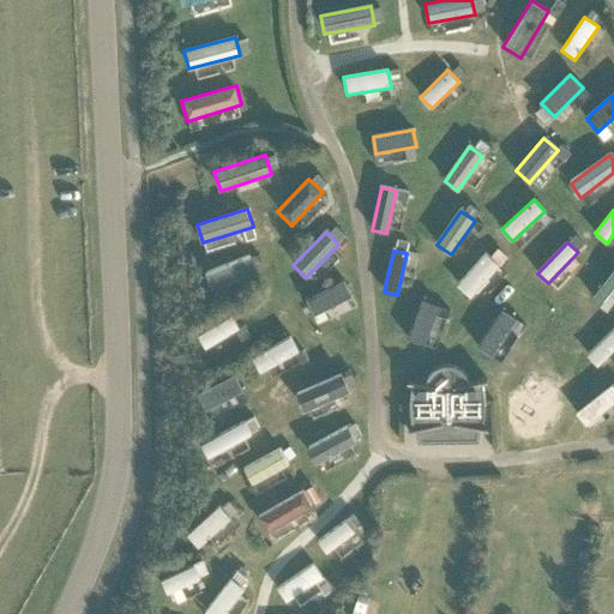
[(486,254),(458,287),(470,298),(499,265),(486,254)]
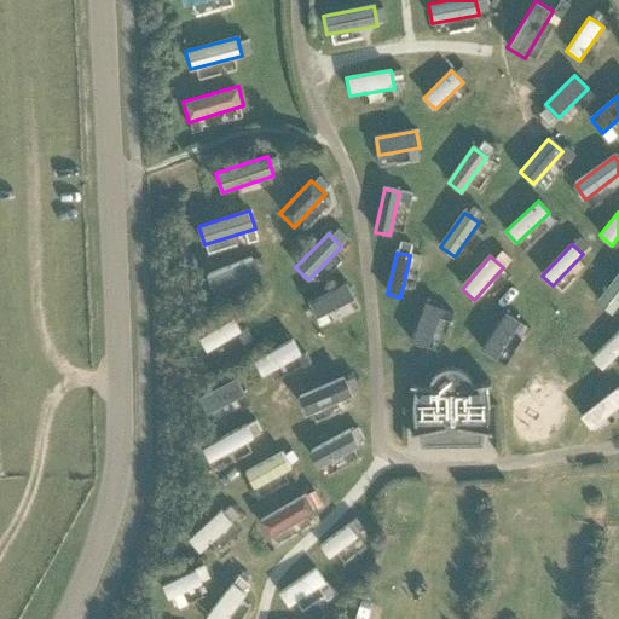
[(258,276),(252,259),(207,275),(213,291),(258,276)]
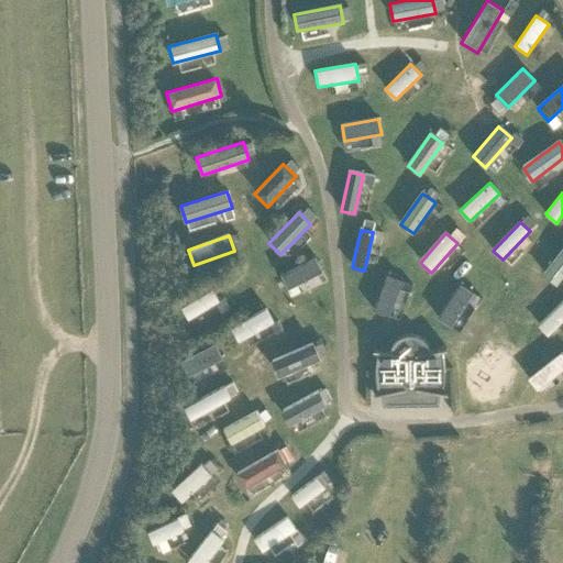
[(562,278),(562,246),(543,275),(558,286),(562,278)]
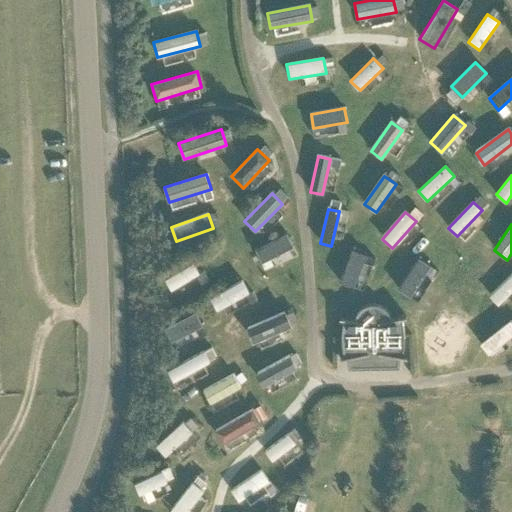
[(293,248),(287,235),(255,250),(261,263),(293,248)]
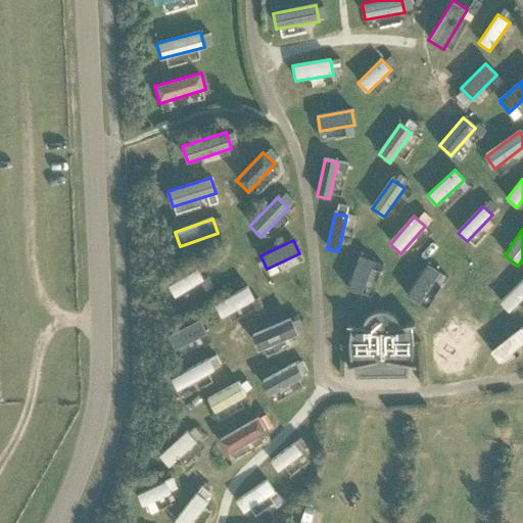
[(375,263),(360,256),(348,289),(364,294),(375,263)]
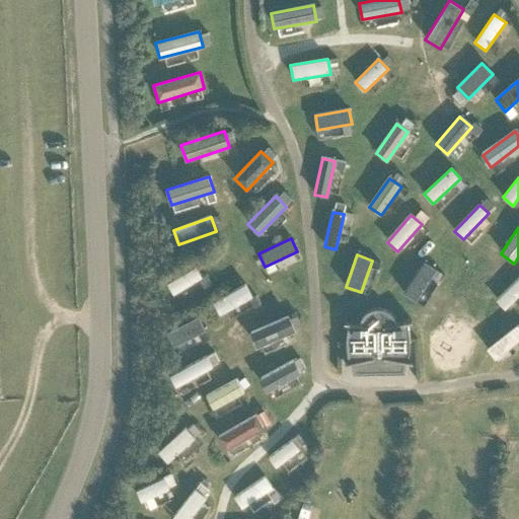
[(437,272),(425,264),(403,293),(416,302),(437,272)]
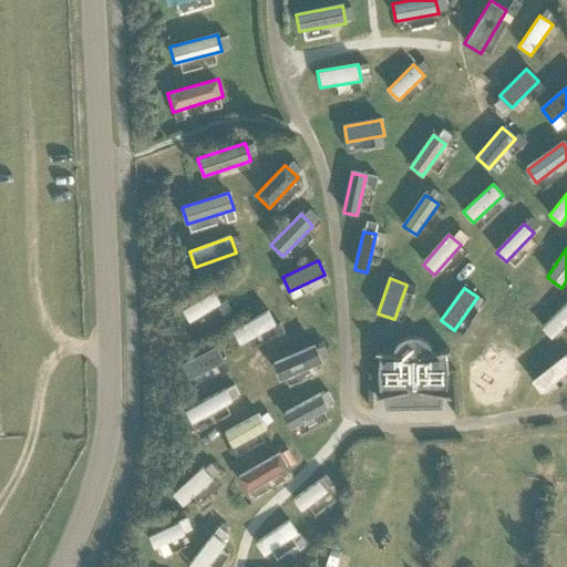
[(468,330),(490,296),(482,291),(460,325),(468,330)]
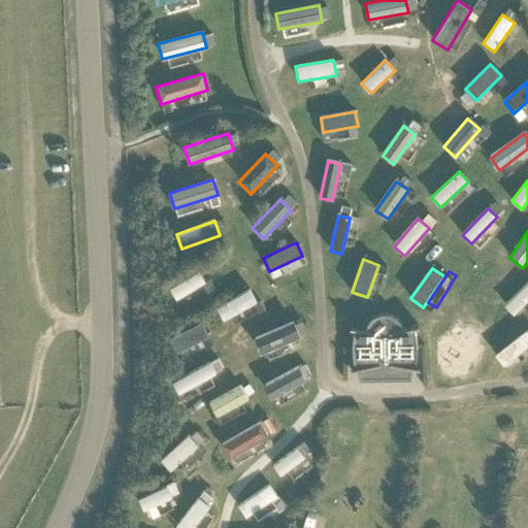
[(205,284),(199,272),(170,289),(176,300),(205,284)]
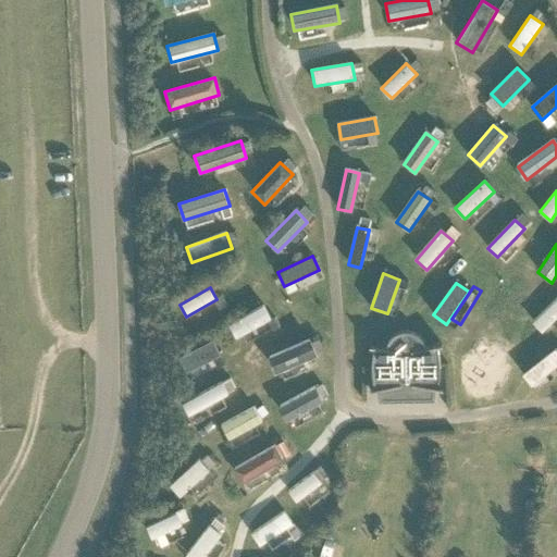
[(556,318),(556,297),(532,323),(543,333),(556,318)]
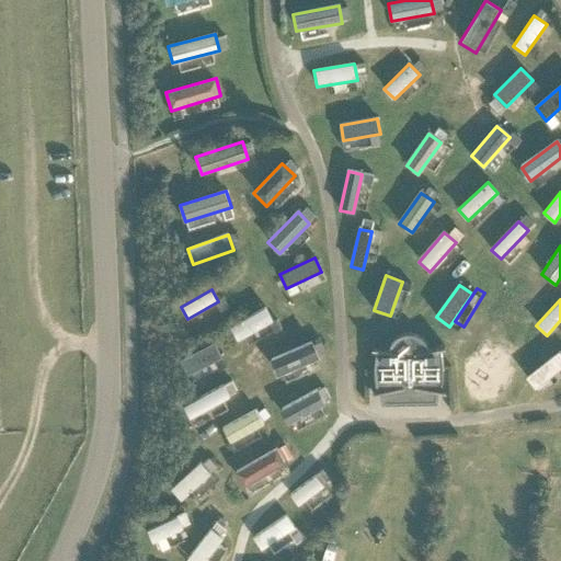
[(272,322),(265,309),(230,328),(237,341),(272,322)]
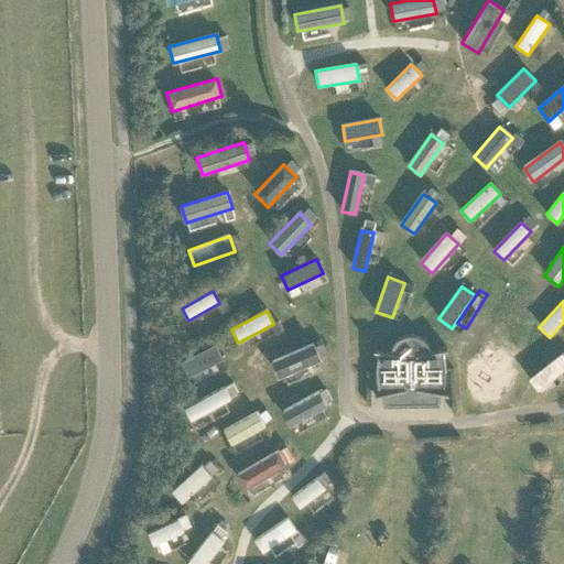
[(384,393),(386,402),(437,402),(438,392),(447,393),(447,392),(443,392),(444,387),(445,382),(445,377),(445,371),(445,367),(445,361),(444,358),(444,355),(443,350),(447,349),(447,348),(431,351),(430,349),(430,348),(429,345),(427,344),(425,342),(423,339),(421,337),(418,336),(413,335),(410,335),(407,335),(404,335),(403,336),(400,337),(398,339),(396,342),(394,343),(392,345),(392,347),(391,348),(391,350),(391,351),(373,349),(373,350),(379,351),(378,355),(377,360),(377,365),(377,372),(377,377),(377,382),(378,388),(379,392),(375,393),(375,396),(384,393)]
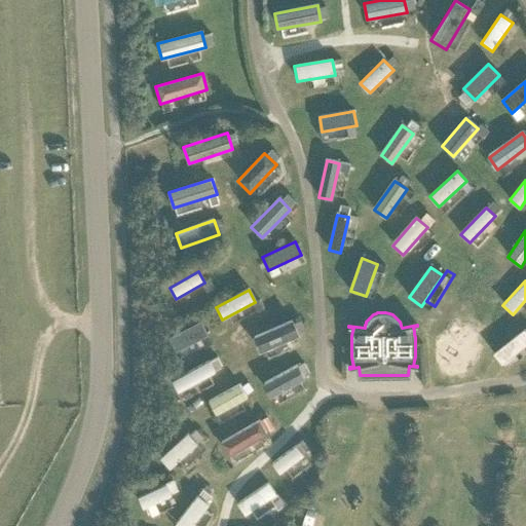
[(300,336),(293,321),(253,338),(260,353),(300,336)]
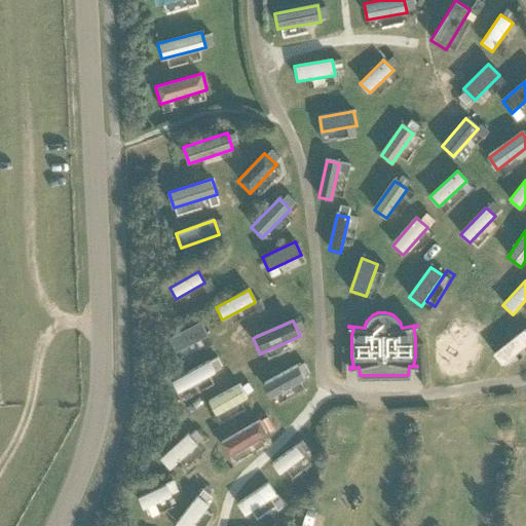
[(208,336),(200,322),(168,338),(176,351),(208,336)]
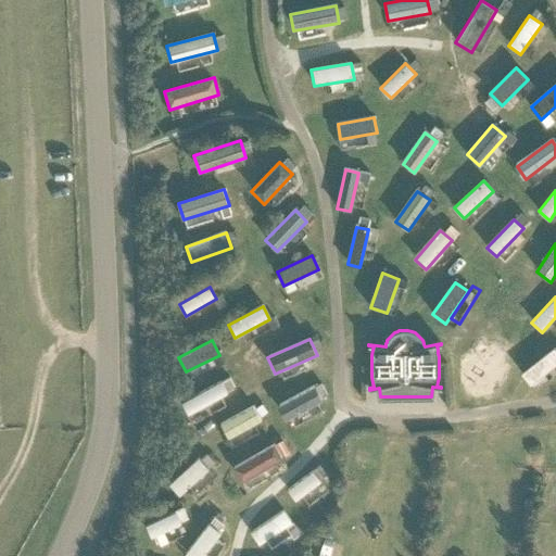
[(555,366),(555,351),(554,349),(521,375),(531,387),(555,366)]
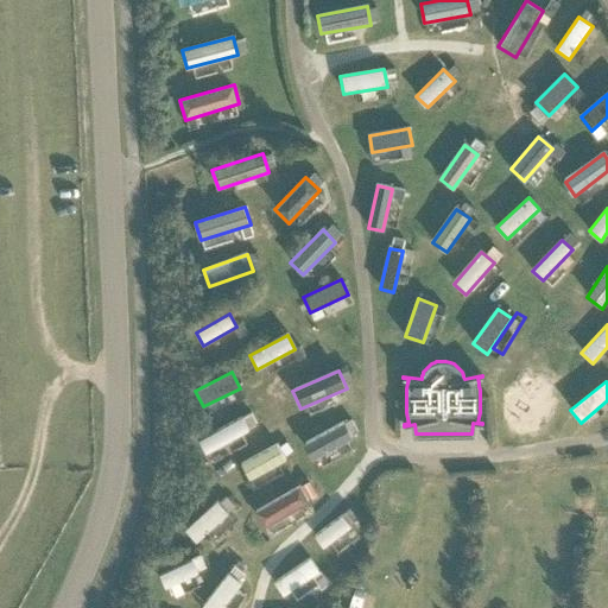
[(249,431),(242,418),(198,441),(206,454),(249,431)]
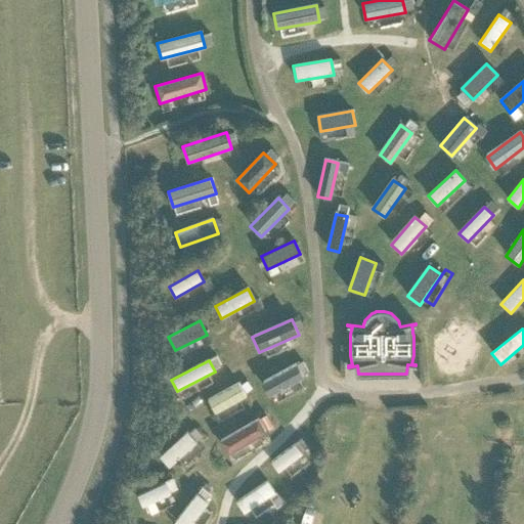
[(304,378),(296,364),(262,383),(269,396),(304,378)]
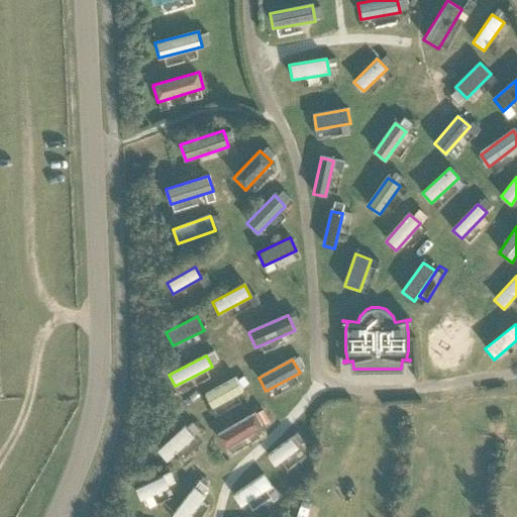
[(243,392),(235,378),(204,394),(212,409),(243,392)]
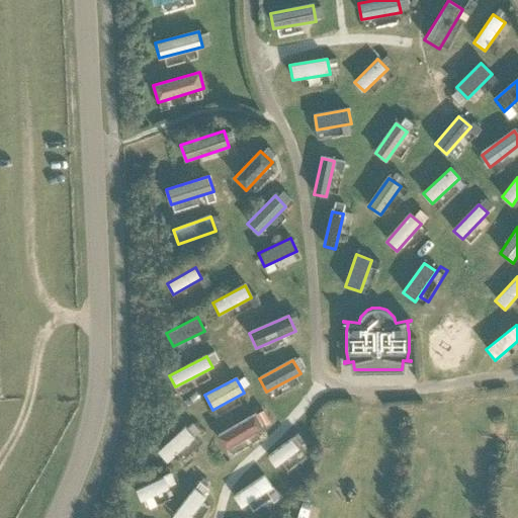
[(264,429),(256,415),(218,436),(226,450),(264,429)]
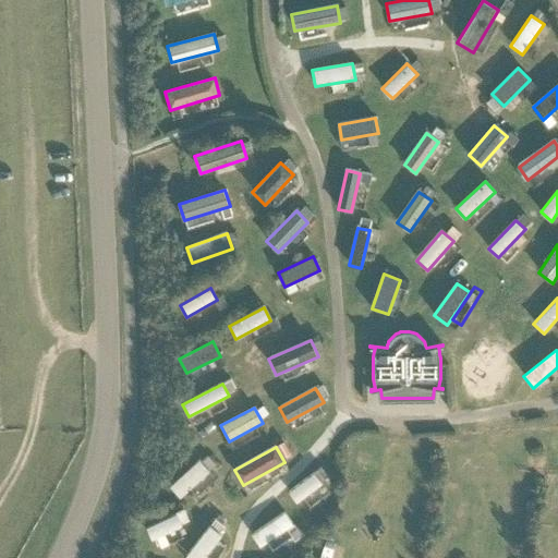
[(210,473),(199,461),(170,487),(180,499),(210,473)]
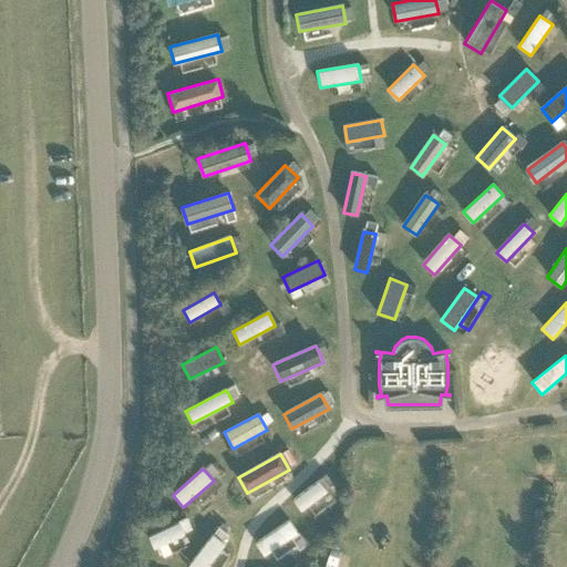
[(328,492),(320,482),(294,501),(301,512),(328,492)]
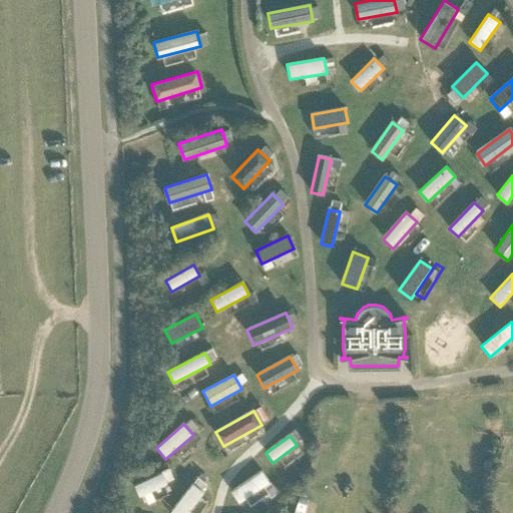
[(270,483),(262,472),(231,492),(238,503),(270,483)]
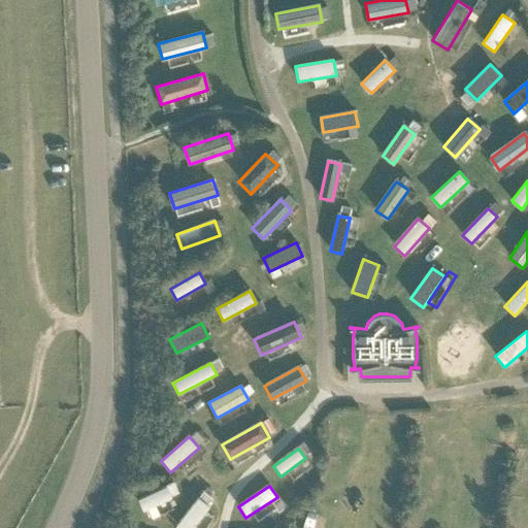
[(171,499),(166,487),(138,499),(143,512),(171,499)]
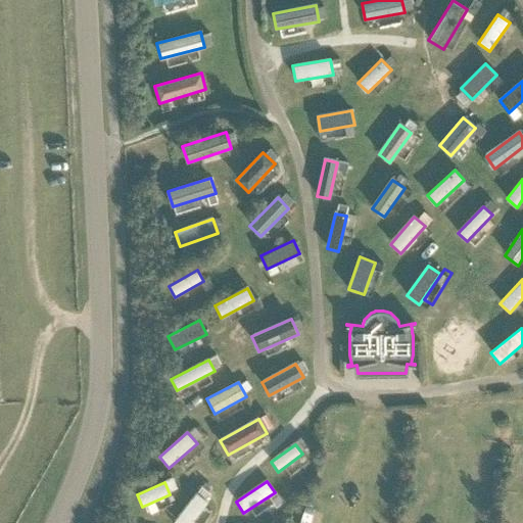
[(192,522),(208,503),(197,494),(174,522),(192,522)]
